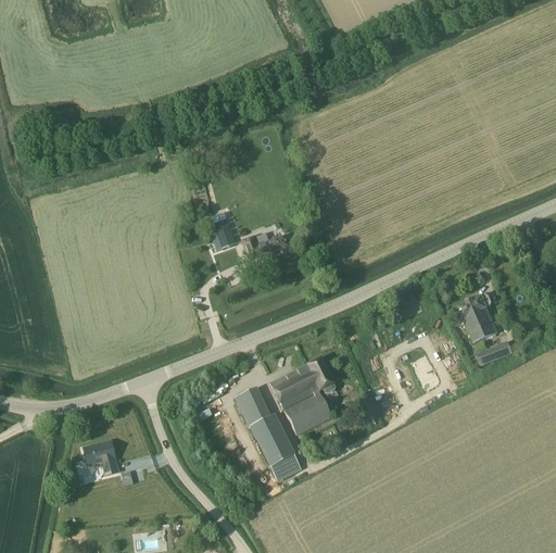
[(227,222),(226,223),(214,227),(222,248),(235,243),(227,222)]
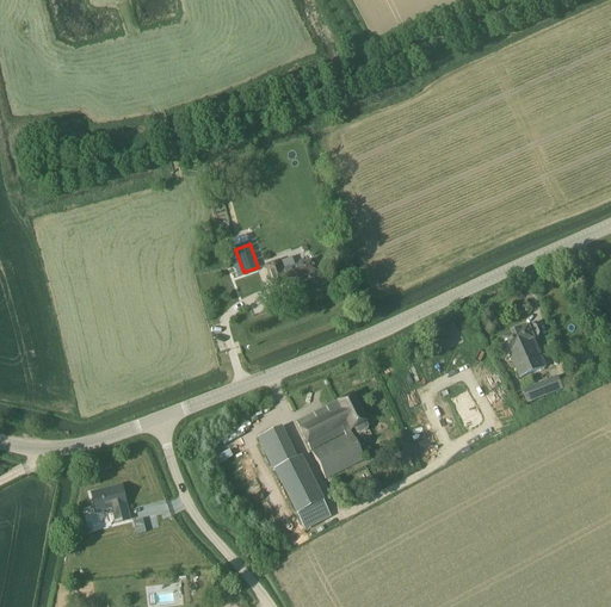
[(264,261),(269,273),(273,285),(315,268),(310,255),(283,266),(278,255),(264,261)]
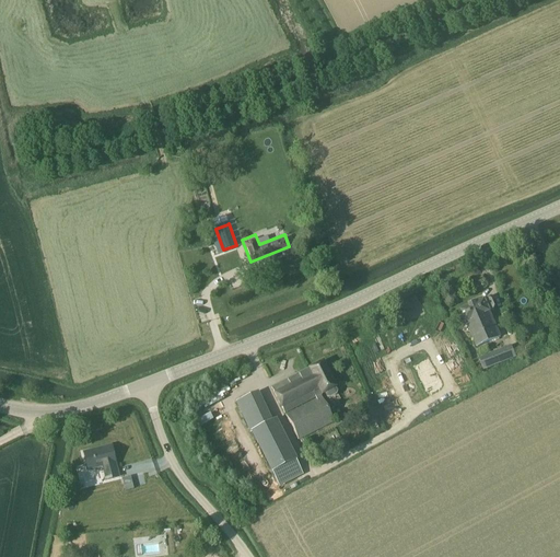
[(467,301),(468,304),(461,308),(466,320),(477,345),(500,335),(489,310),(490,310),(490,309),(493,306),(494,303),(492,298),(489,297),(485,298),(476,301),(474,298),(467,301)]
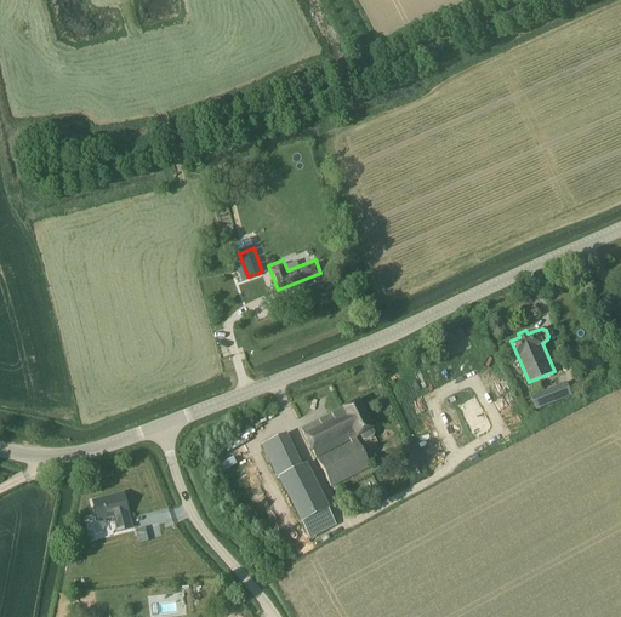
[(573,393),(571,393),(567,380),(543,389),(540,381),(530,386),(533,393),(531,394),(536,407),(573,393)]
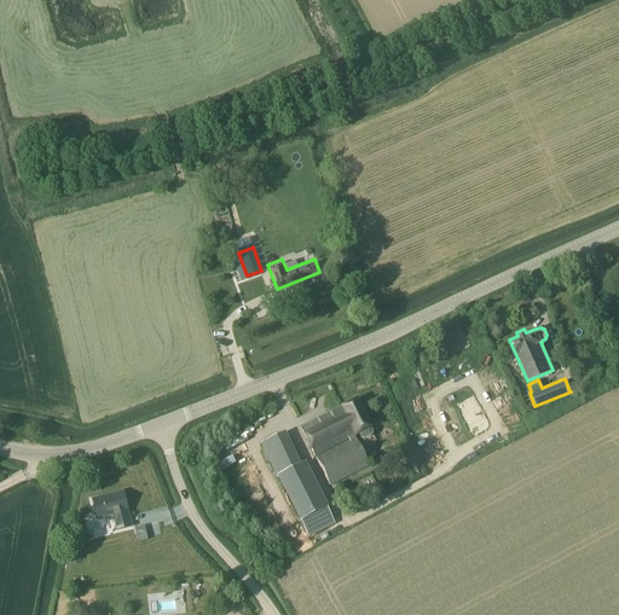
[(357,396),(300,425),(314,453),(348,436),(350,437),(316,456),(329,483),(369,463),(354,434),(356,433),(370,424),(357,396)]
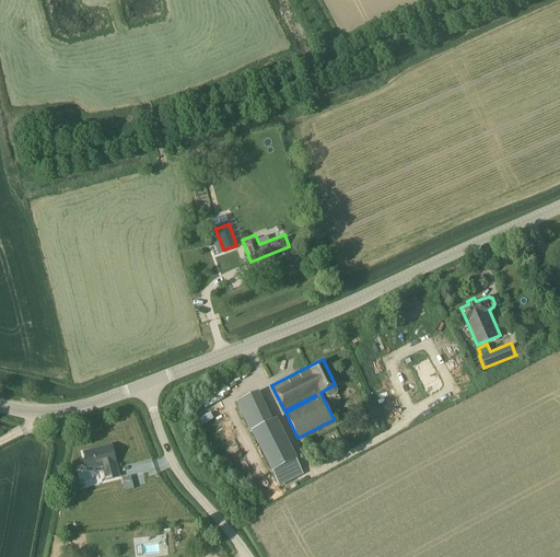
[(271,419),(266,408),(245,419),(251,429),(252,428),(256,436),(278,426),(273,418),(271,419)]
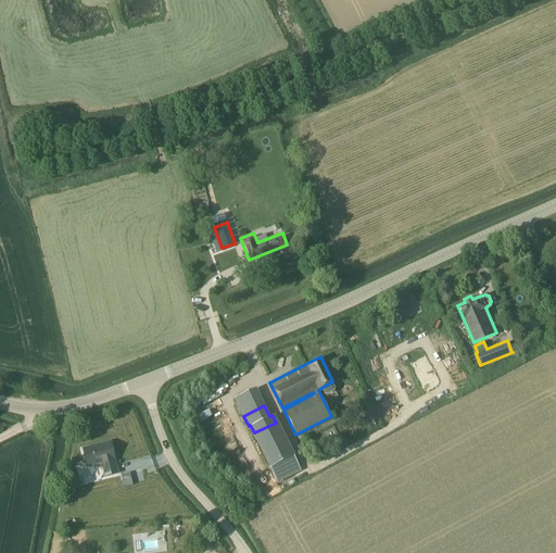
[(117,472),(114,457),(110,440),(83,447),(86,464),(100,461),(103,475),(117,472)]
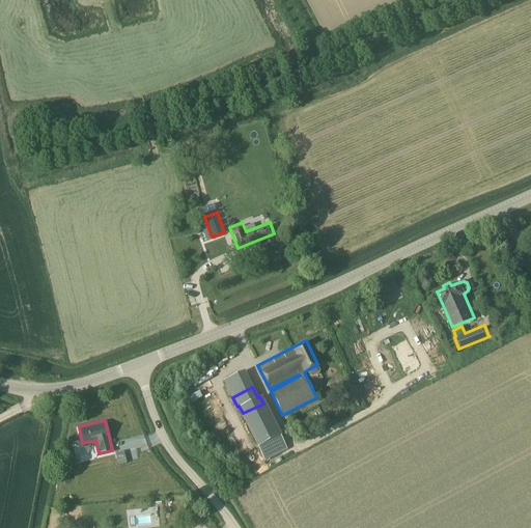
[(286,446),(275,425),(254,436),(266,456),(286,446)]
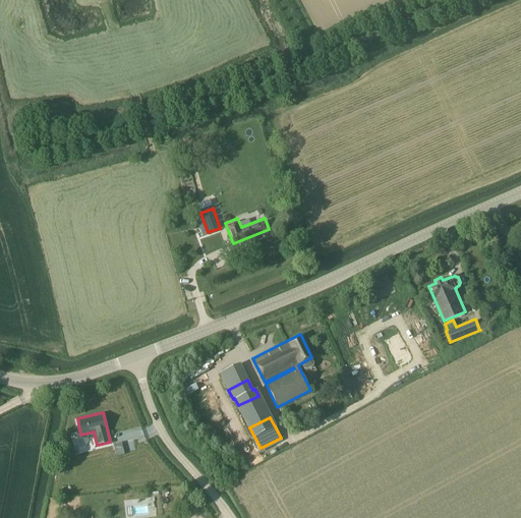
[(121,441),(113,443),(116,454),(123,452),(121,441)]
